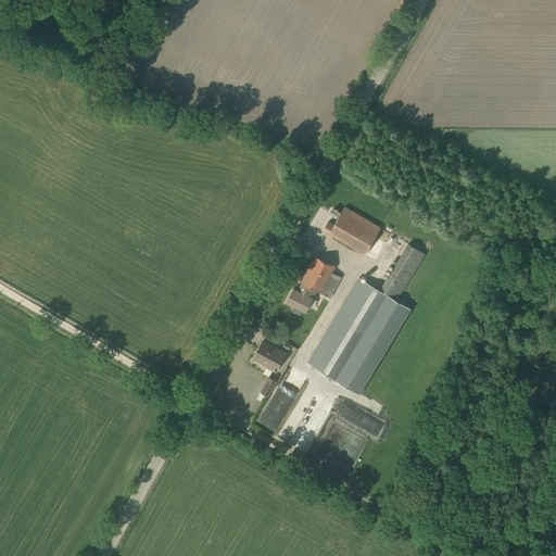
[(344,206),(335,224),(328,220),(321,230),(328,235),(365,255),(380,228),(344,206)]
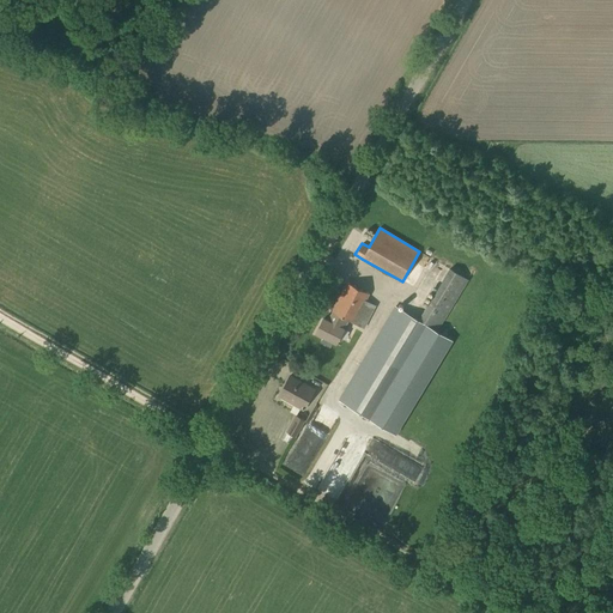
[(437,331),(468,280),(450,268),(419,320),(437,331)]
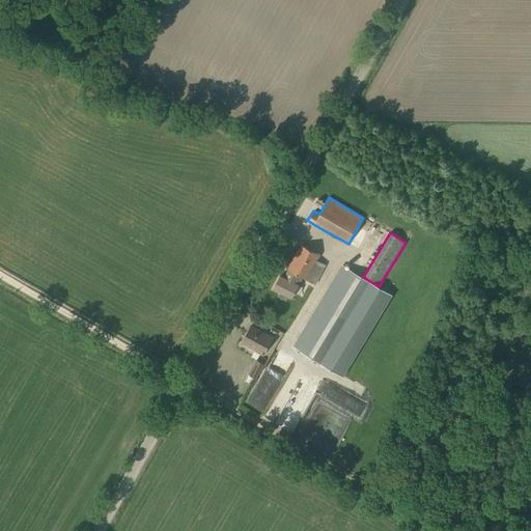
[(274,288),(280,291),(278,297),(286,301),(288,296),(291,298),(298,284),(299,284),(302,277),(315,284),(326,264),(317,260),(320,254),(300,244),(286,270),(287,270),(284,277),(280,275),(274,288)]
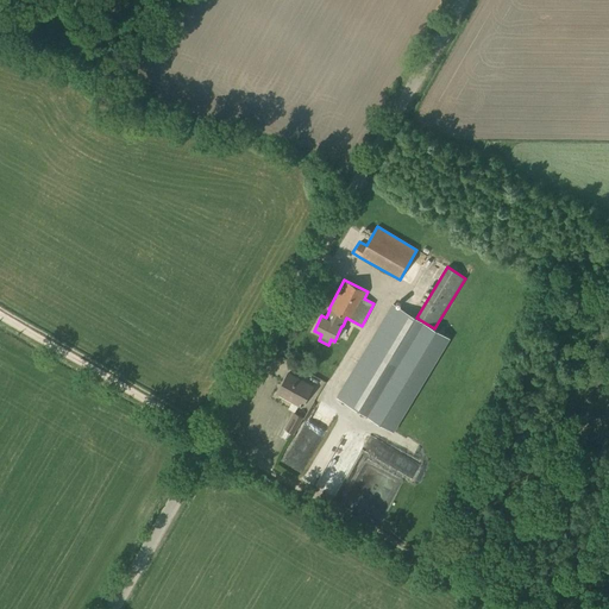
[(393,303),(337,397),(393,432),(449,338),(393,303)]
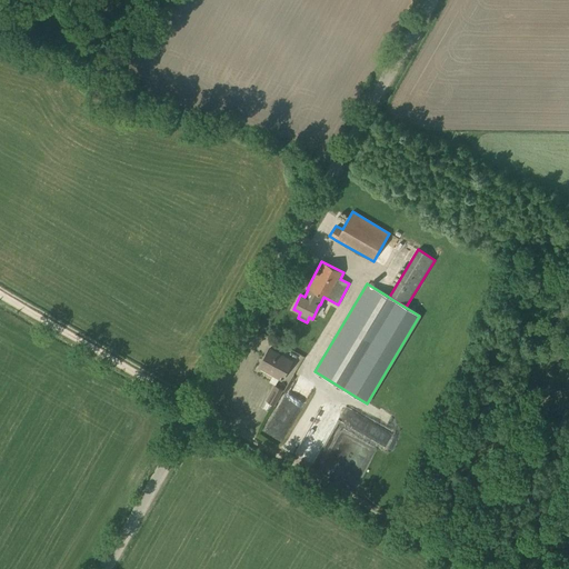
[(280,380),(291,361),(269,348),(258,367),(280,380)]
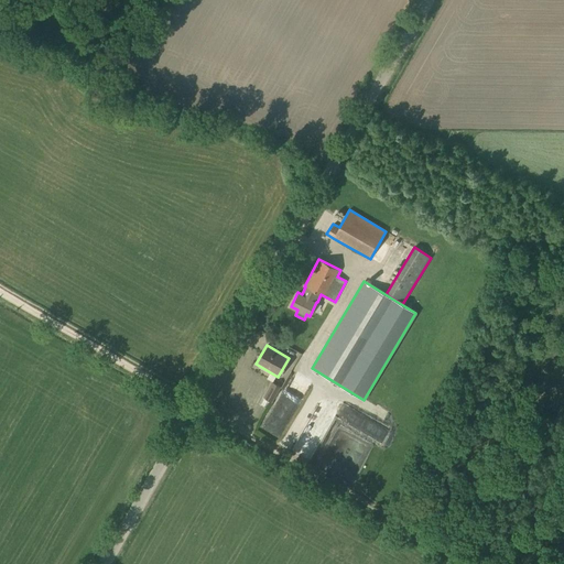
[(272,402),(281,387),(271,382),(263,398),(272,402)]
